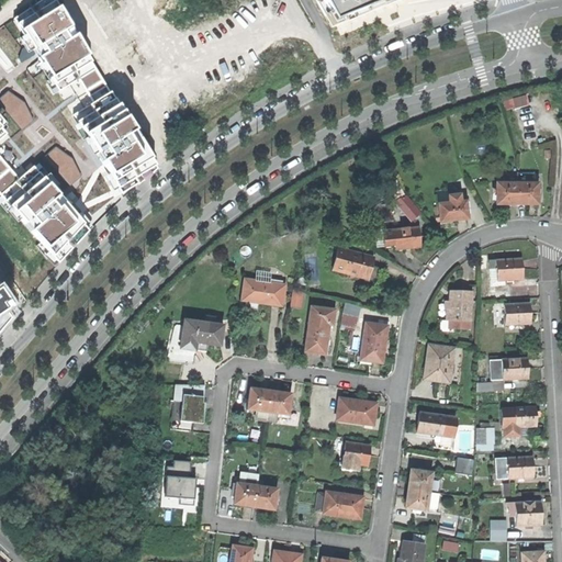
[(315,0),(332,27),(362,15),(400,0),(315,0)]
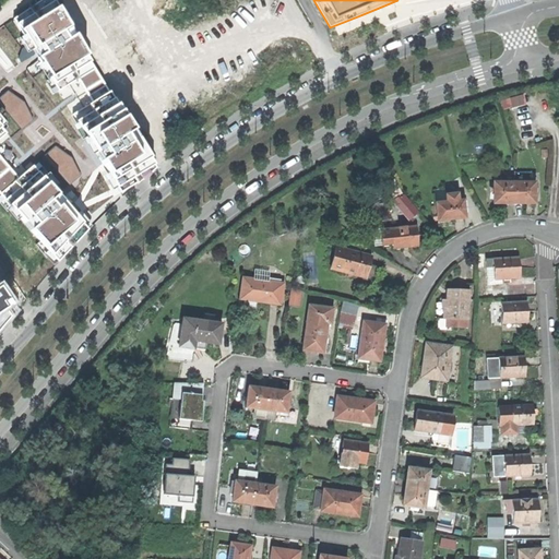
[(141,141),(57,4),(22,25),(36,50),(22,60),(36,86),(26,93),(0,61),(0,193),(43,244),(39,247),(50,260),(85,226),(19,149),(50,120),(69,142),(83,129),(108,167),(119,159),(121,162),(132,154),(129,147),(141,141)]
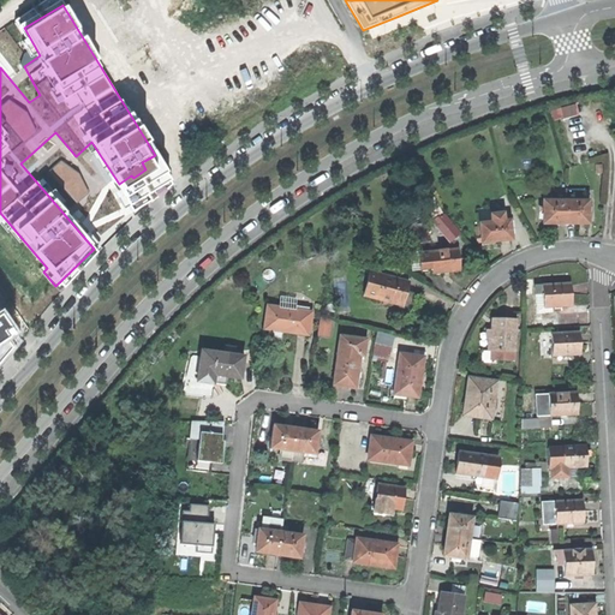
[(578,103),(559,108),(561,118),(580,113),(578,103)]
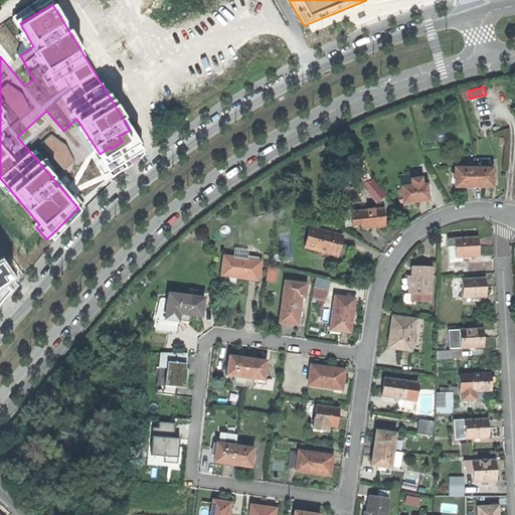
[(494,169),(455,169),(455,190),(464,190),(475,190),(494,190),(494,169)]
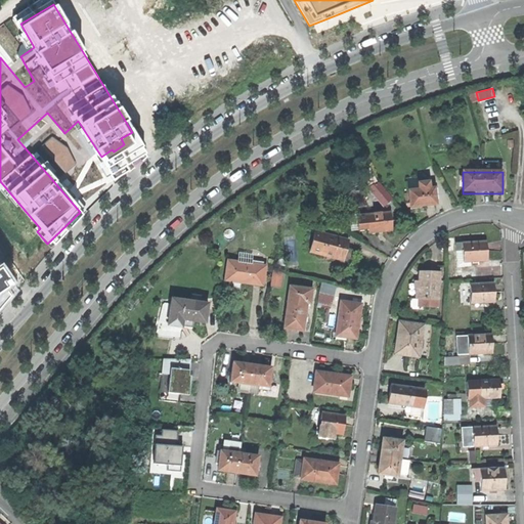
[(386,207),(394,200),(380,182),(369,186),(386,207)]
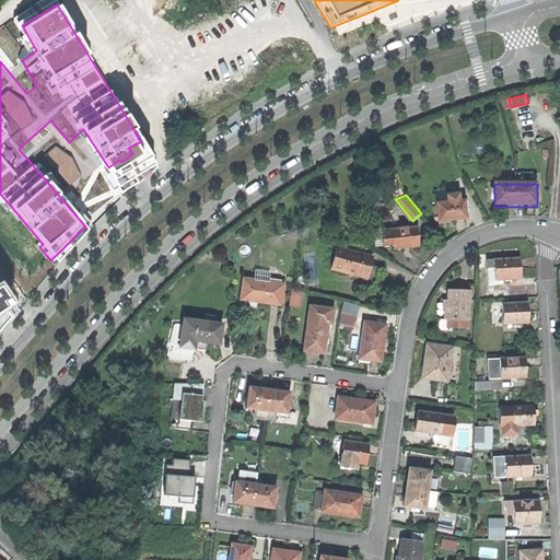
[(438,207),(440,223),(456,221),(467,220),(465,202),(438,207)]
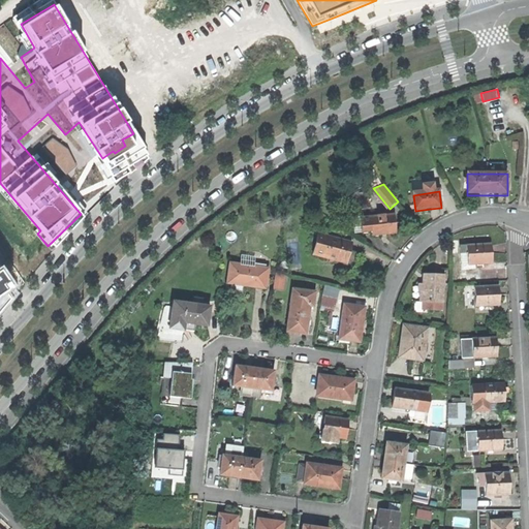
[(387,236),(396,235),(394,215),(361,219),(362,234),(372,232),(372,238),(387,236)]
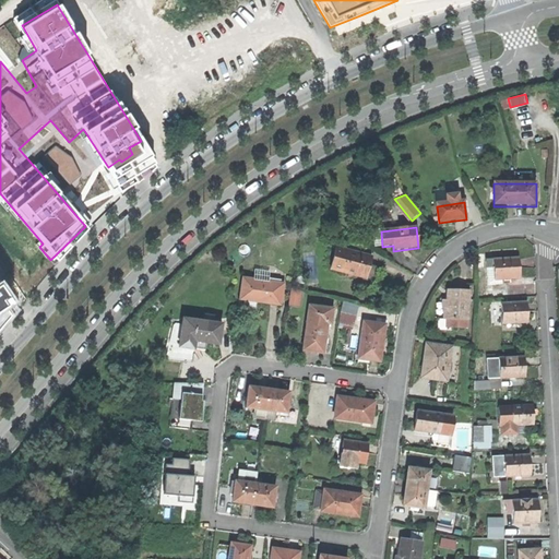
[(371,257),(336,247),(331,269),(366,278),(369,266),(371,257)]
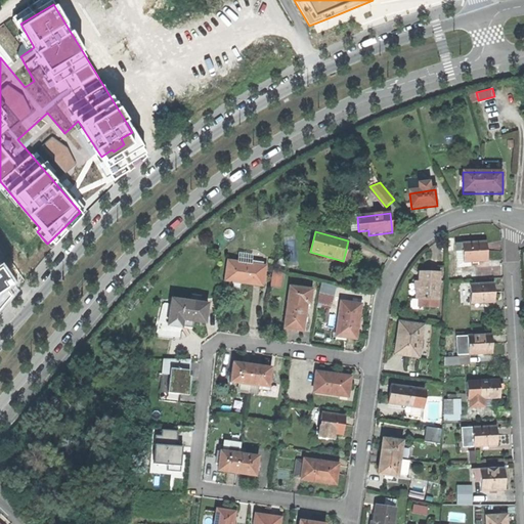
[(465,261),(488,260),(488,253),(487,241),(457,243),(457,252),(465,252),(465,261)]
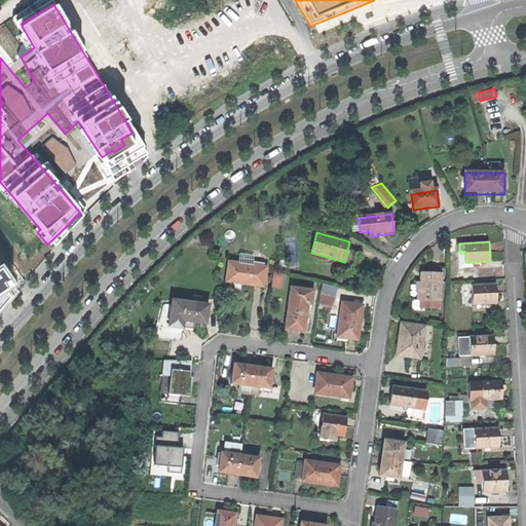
[(263,288),(266,267),(229,262),(226,282),(253,287),(263,288)]
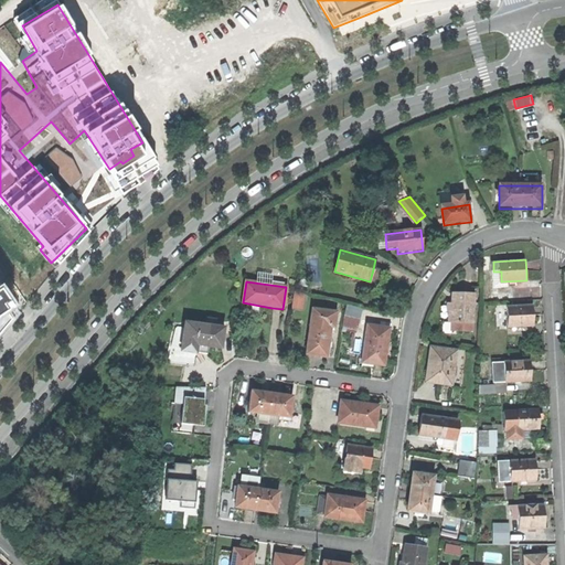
[(291,306),(300,308),(302,292),(294,291),(291,306)]
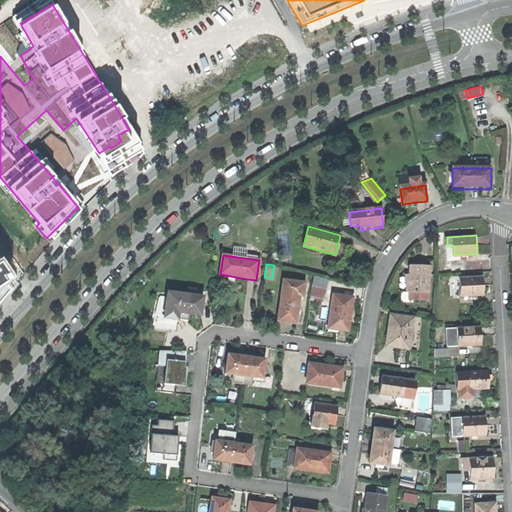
[(480,264),(467,265),(467,272),(481,271),(480,264)]
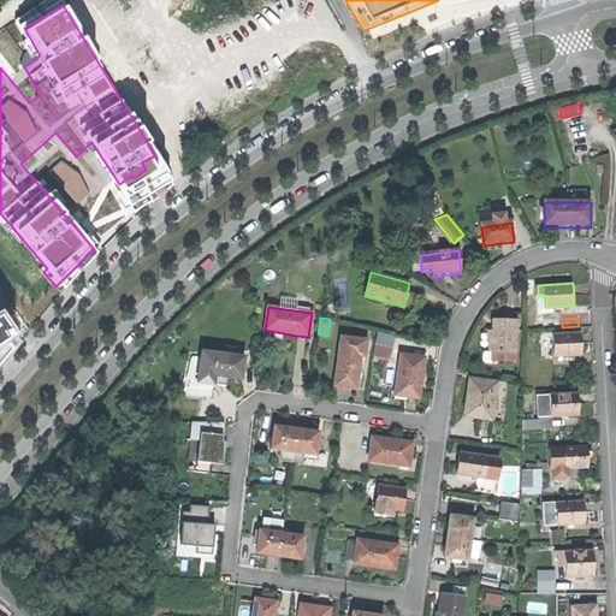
[(516,361),(516,353),(517,353),(519,320),(505,319),(497,319),(497,338),(492,338),(492,351),(495,351),(495,361),(516,361)]
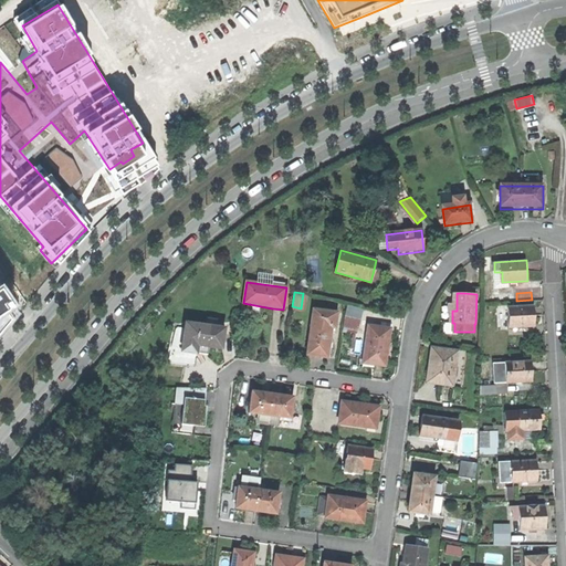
[(360,321),(363,308),(346,305),(344,316),(360,321)]
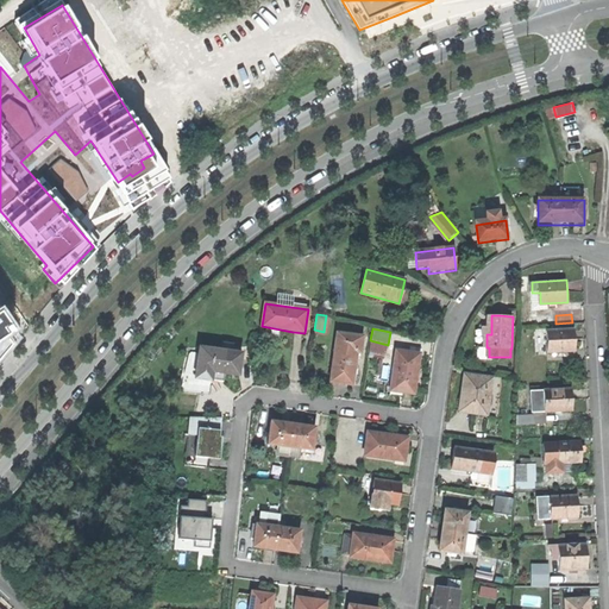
[(575,328),(547,330),(548,352),(576,350),(575,339),(575,328)]
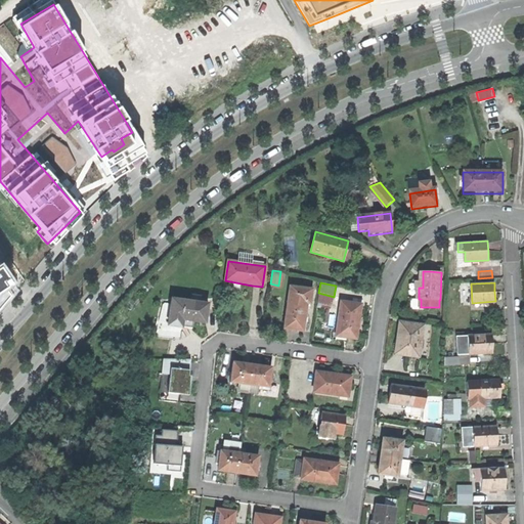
[(309,304),(312,290),(290,287),(284,329),(303,332),(305,312),(306,304),(309,304)]
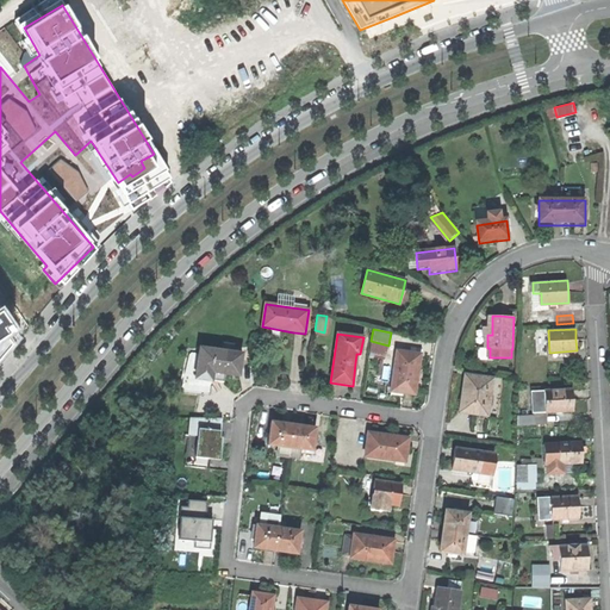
[(212,355),(199,354),(195,379),(211,381),(212,377),(213,373),(238,377),(241,355),(213,350),(212,355)]
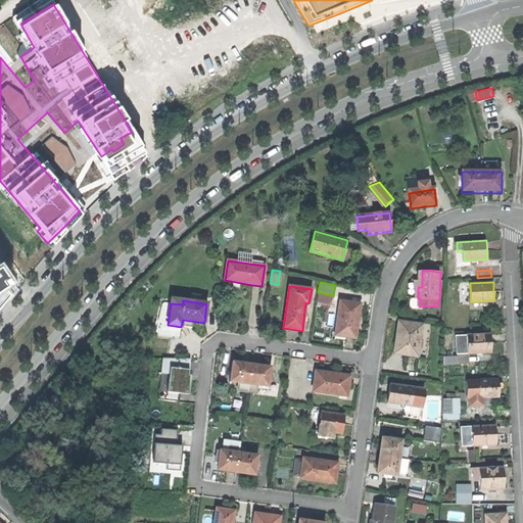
[(335,334),(357,337),(359,320),(362,304),(341,300),(335,334)]
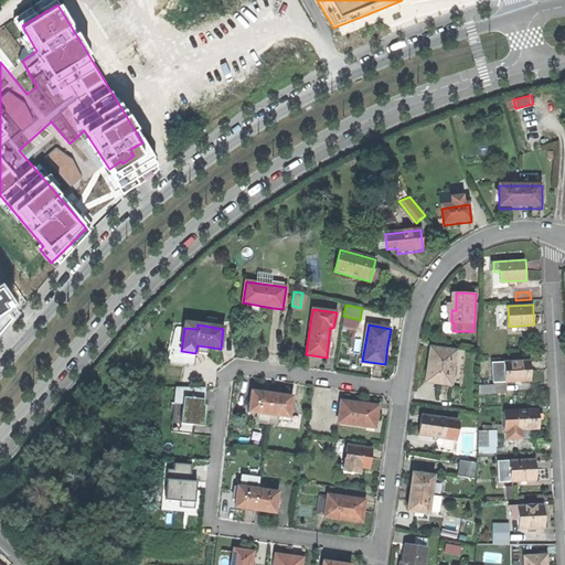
[(194,365),(195,353),(181,351),(184,328),(176,327),(168,363),(194,365)]
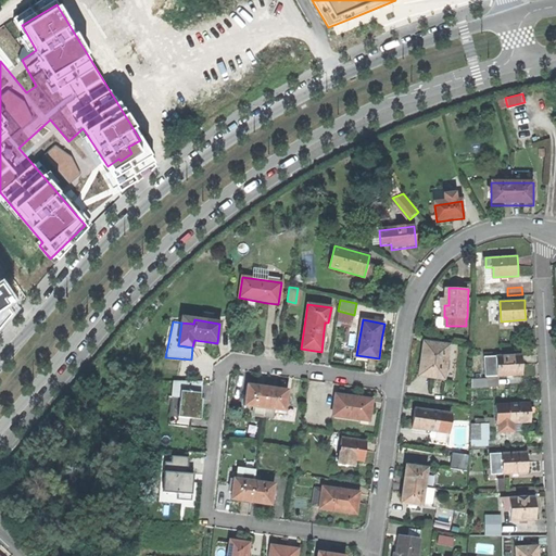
[(425,341),(422,359),(446,363),(449,345),(425,341)]
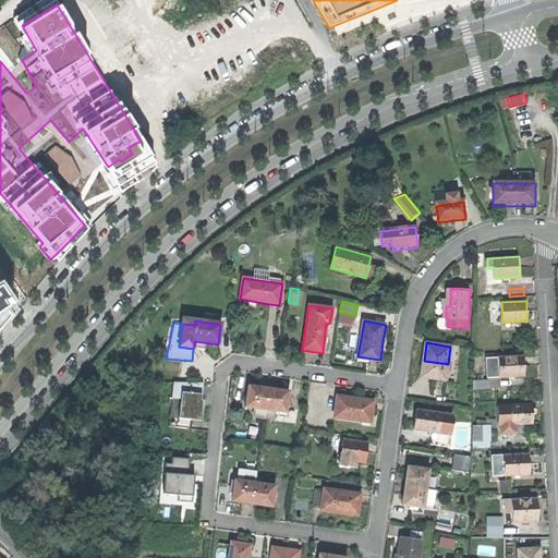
[(487,377),(524,376),(524,368),(523,356),(495,358),(494,354),(486,354),(487,377)]
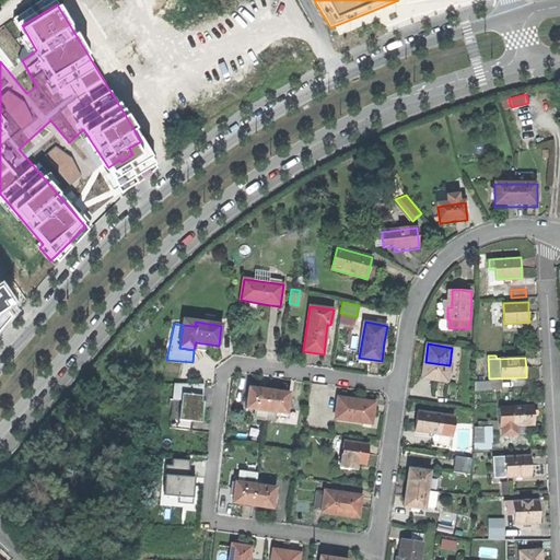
[(447,381),(450,365),(426,362),(424,371),(423,377),(447,381)]
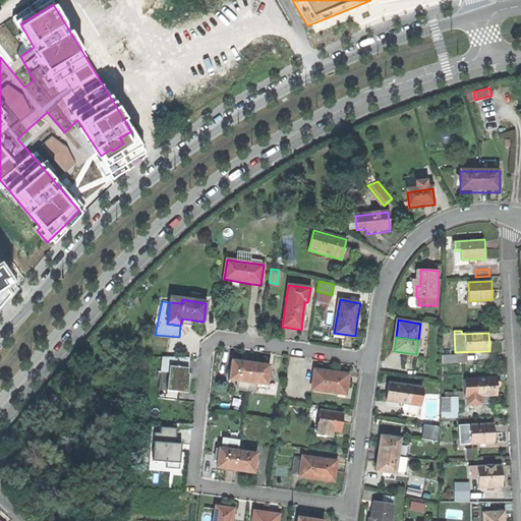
[(458,354),(444,355),(443,363),(458,362),(458,354)]
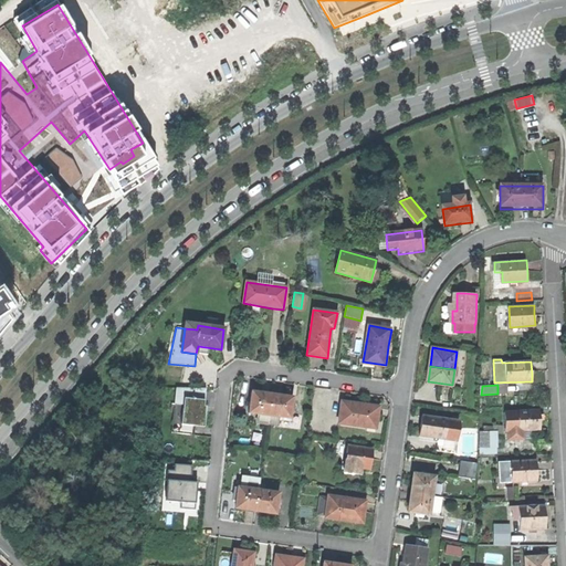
[(206,388),(176,388),(175,404),(182,405),(180,423),(192,425),(192,426),(203,427),(206,411),(206,408),(206,407),(203,406),(206,388)]
